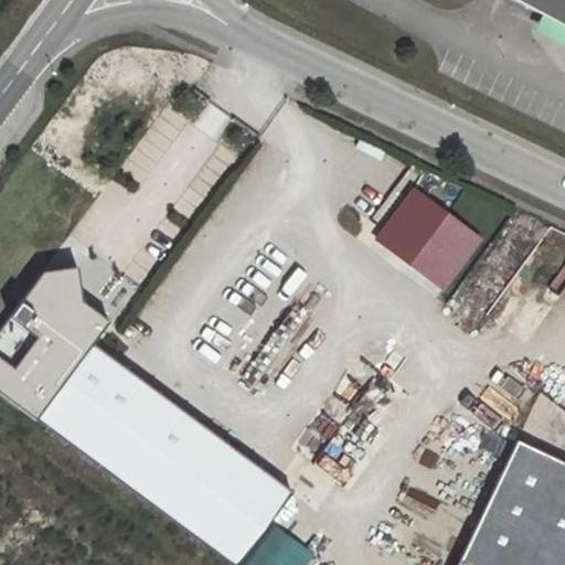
[(564,0),(518,0),(564,24),(564,0)]
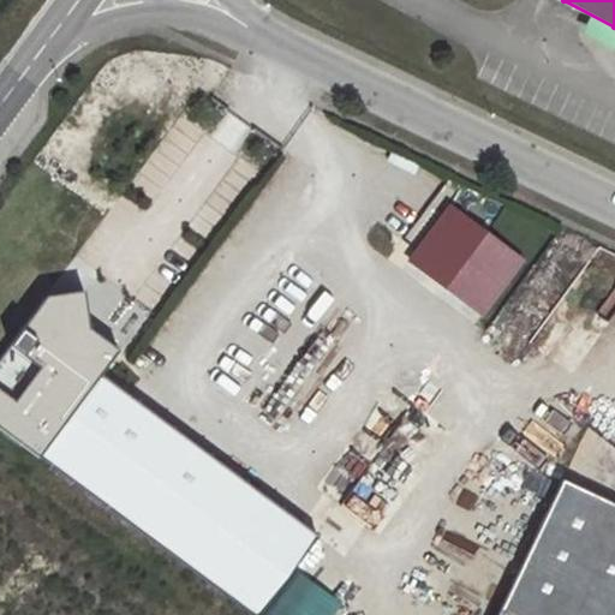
[(529,261),(448,199),(405,258),(483,318),(529,261)]
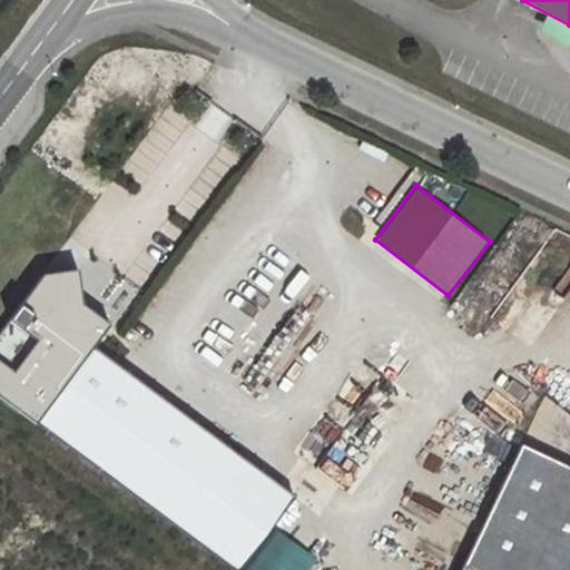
[(0,334),(0,394),(38,422),(95,349),(109,323),(85,303),(79,271),(45,273),(0,334)]
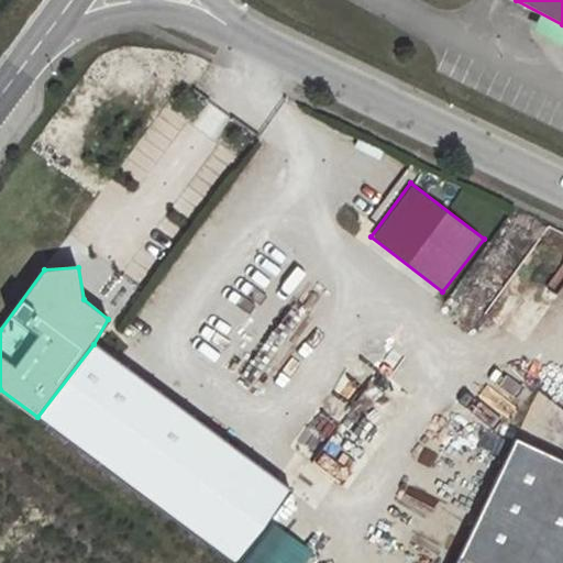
[(234,562),(293,490),(94,344),(37,417),(233,562),(234,562)]
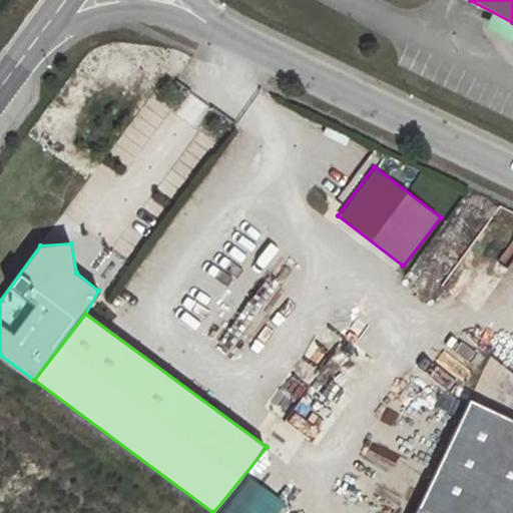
[(512,512),(512,419),(470,400),(416,512),(512,512)]
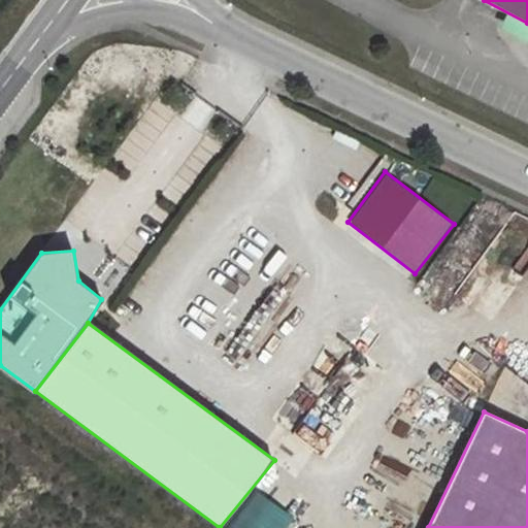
[(226,527),(284,527),(292,516),(251,490),(226,527)]
